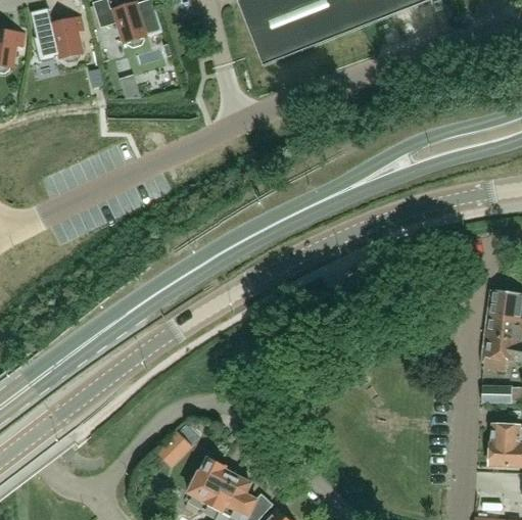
[(111,8),(108,6),(106,0),(93,4),(100,26),(115,20),(122,41),(126,40),(127,43),(132,45),(141,43),(143,38),(142,35),(146,34),(146,33),(160,29),(150,0),(135,0),(111,8)]
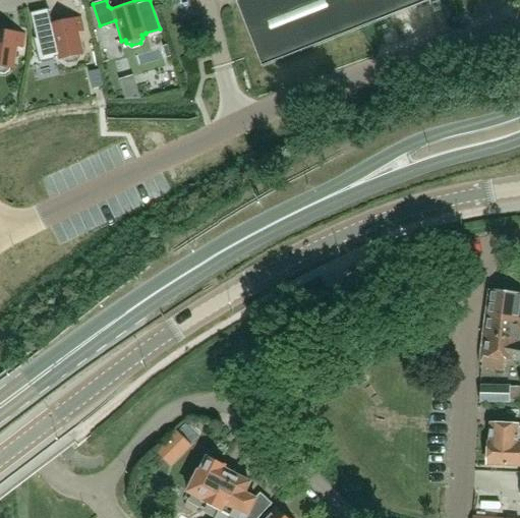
[(262,64),(423,0),(236,0),(246,24),(262,64)]
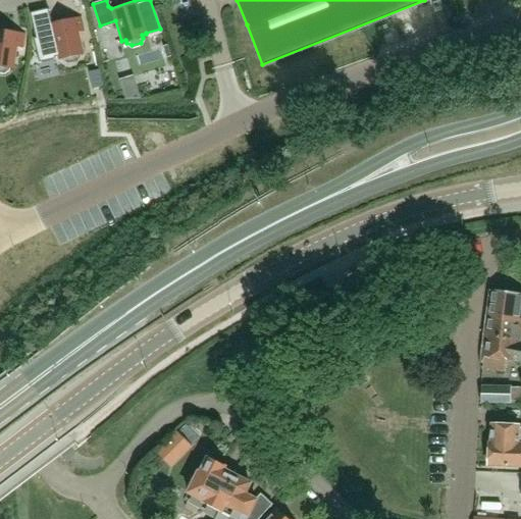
[(83,29),(81,16),(50,22),(57,57),(62,56),(62,59),(67,62),(75,60),(79,55),(79,53),(83,52),(77,30),(83,29)]
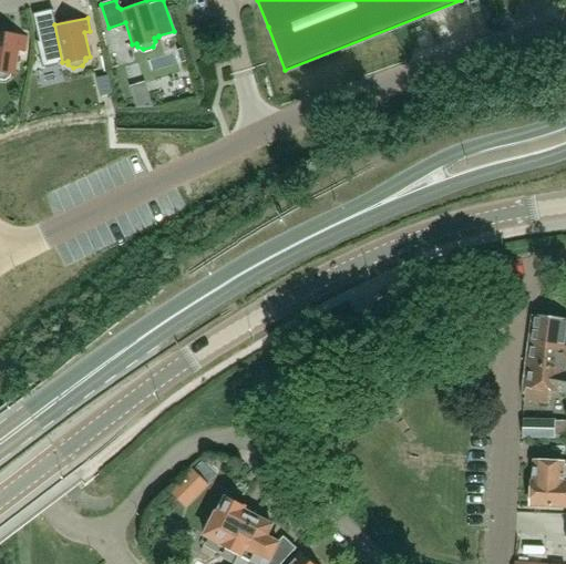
[(23,49),(26,36),(0,31),(0,78),(4,79),(9,74),(9,72),(14,72),(18,48),(23,49)]
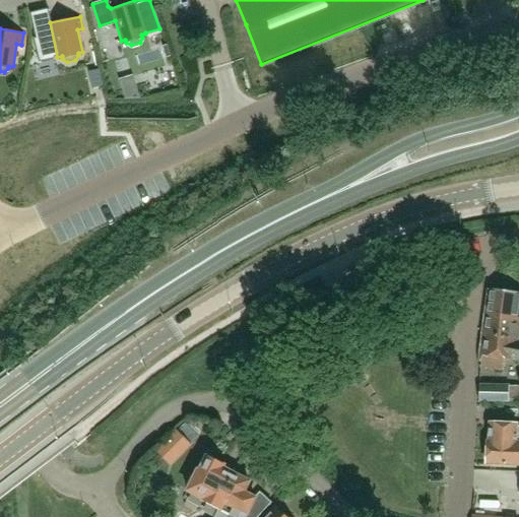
[(35,55),(50,50),(44,35),(29,40),(35,55)]
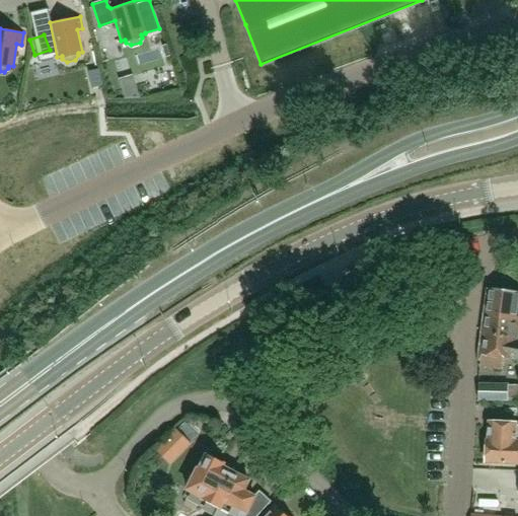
[(96,68),(88,69),(92,85),(100,83),(96,68)]
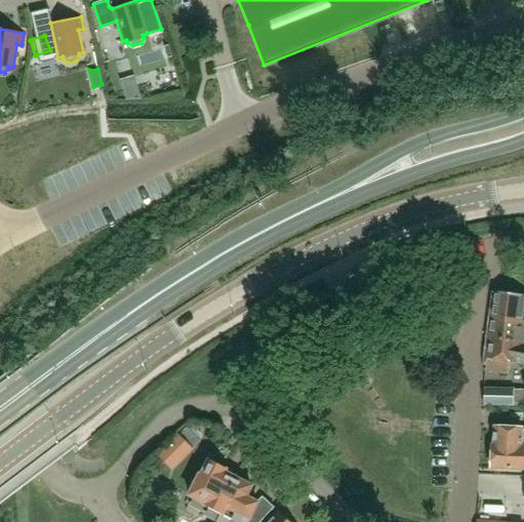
[(136,83),(123,87),(126,97),(140,96),(136,83)]
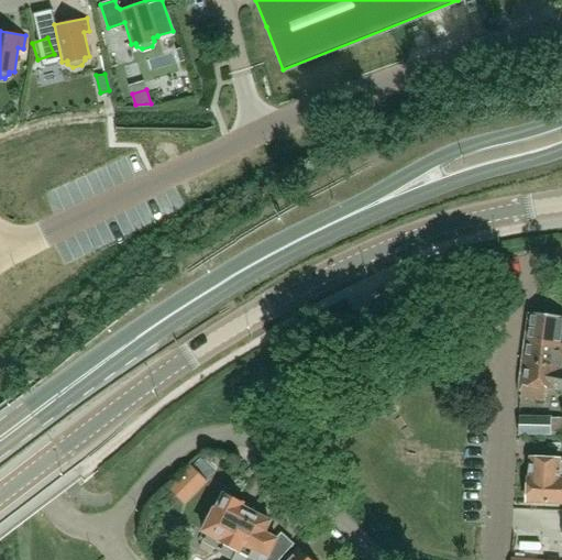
[(522,339),(561,346),(561,342),(561,316),(527,309),(522,339)]
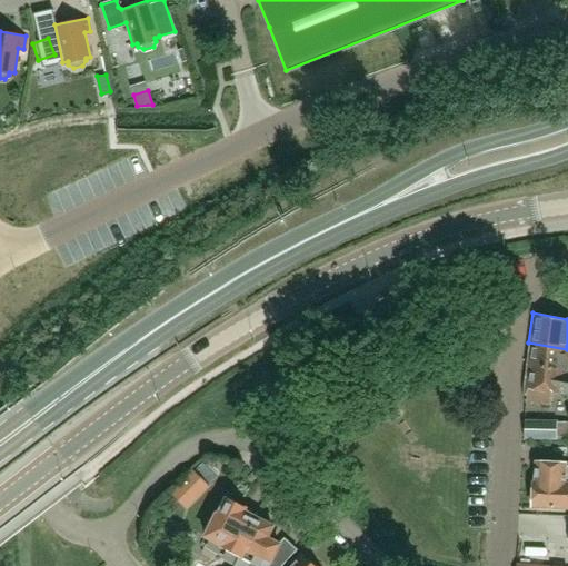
[(567,349),(528,343),(526,365),(565,370),(567,349)]
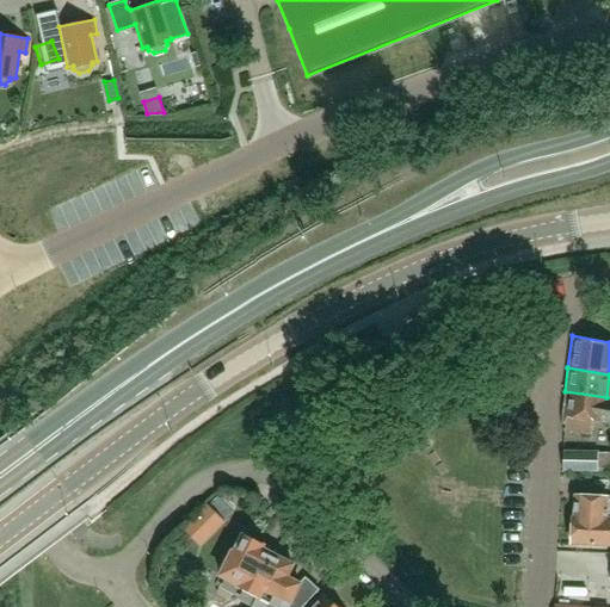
[(609,398),(607,397),(565,391),(562,413),(564,427),(587,431),(591,417),(609,421),(609,398)]
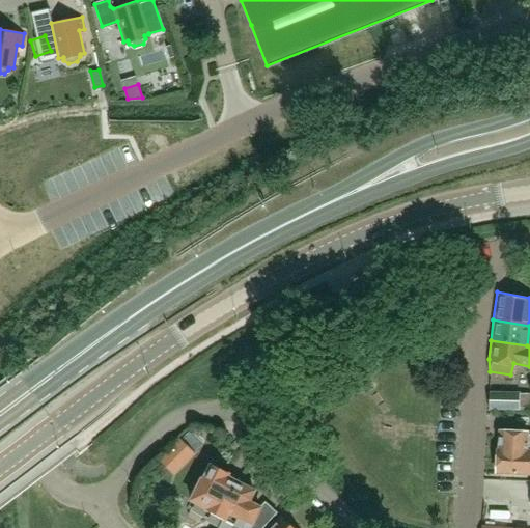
[(222,367),(227,372),(233,367),(229,362),(222,367)]
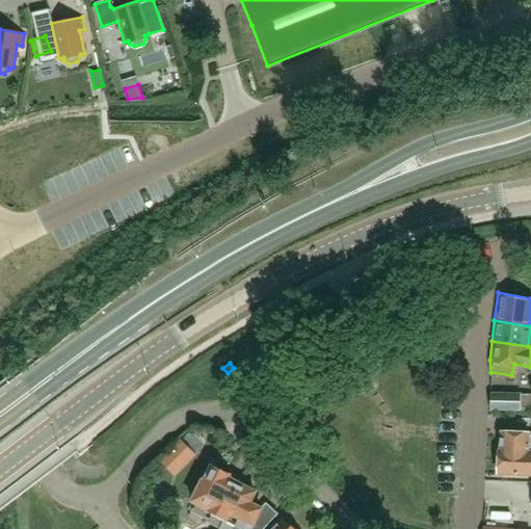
[(519,408),(520,392),(519,392),(520,387),(506,387),(506,392),(489,391),(488,407),(519,408)]
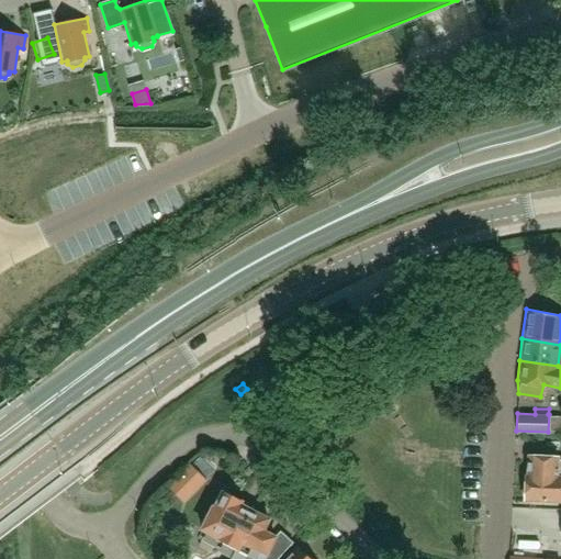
[(560,459),(558,460),(558,457),(528,455),(527,474),(526,474),(525,499),(560,500),(560,459)]
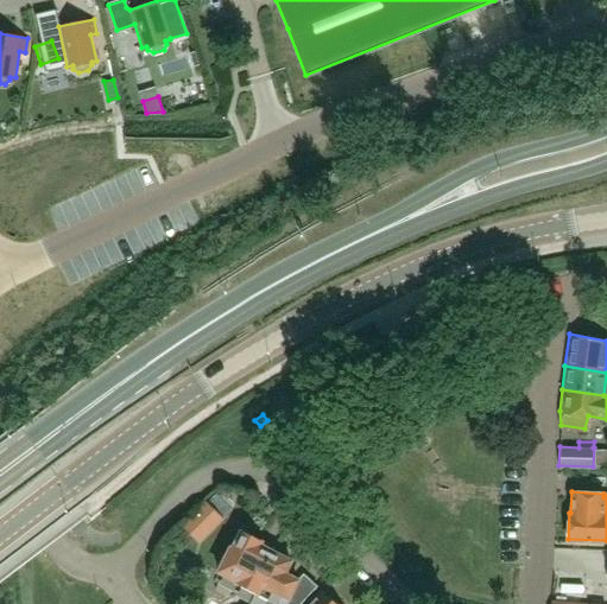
[(206,500),(197,509),(213,523),(221,515),(206,500)]
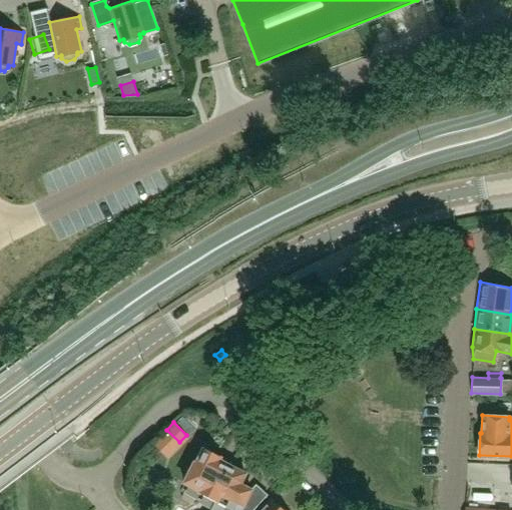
[(201,489),(200,491),(215,499),(225,481),(222,479),(230,464),(219,459),(221,456),(205,447),(196,462),(195,461),(193,465),(190,465),(188,466),(187,466),(185,467),(184,469),(183,471),(184,474),(186,478),(184,480),(201,489)]
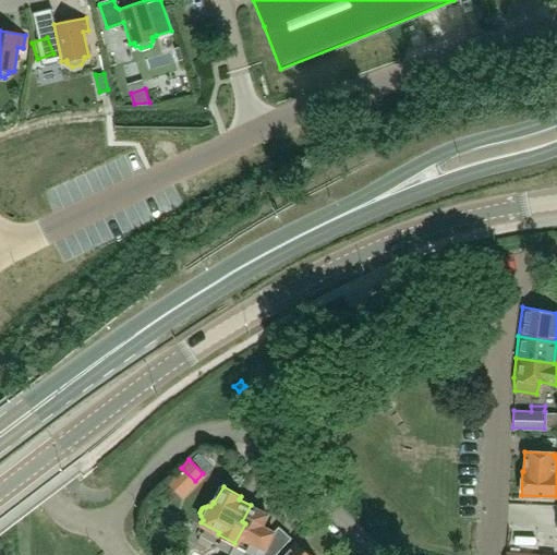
[(271,554),(286,541),(290,537),(278,526),(271,531),(262,526),(267,515),(251,505),(242,521),(245,523),(234,543),(246,550),(243,554),(271,554)]
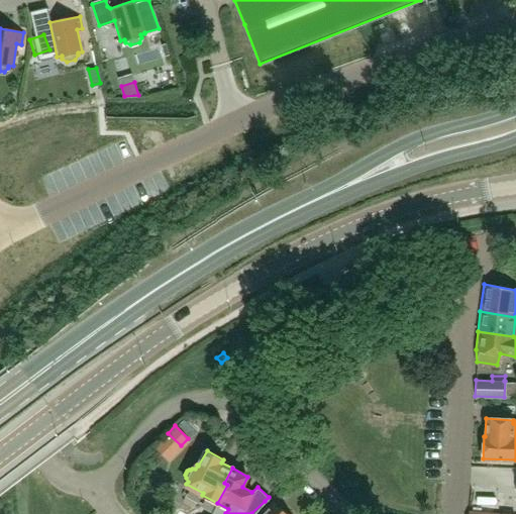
[(289,513),(285,509),(283,509),(282,510),(273,502),(261,513),(289,513)]
